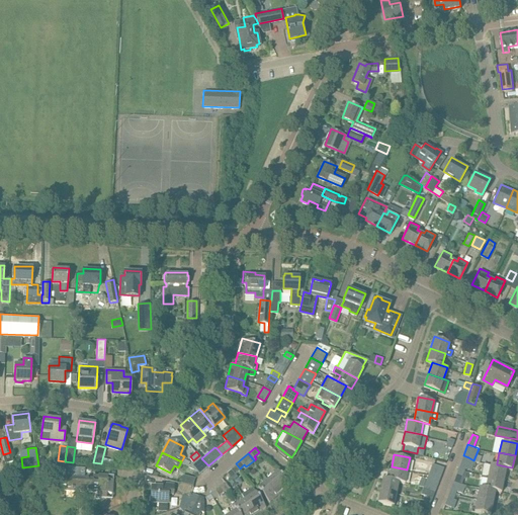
[(201,458),(199,455),(193,460),(188,464),(195,468),(198,473),(207,464),(201,458)]
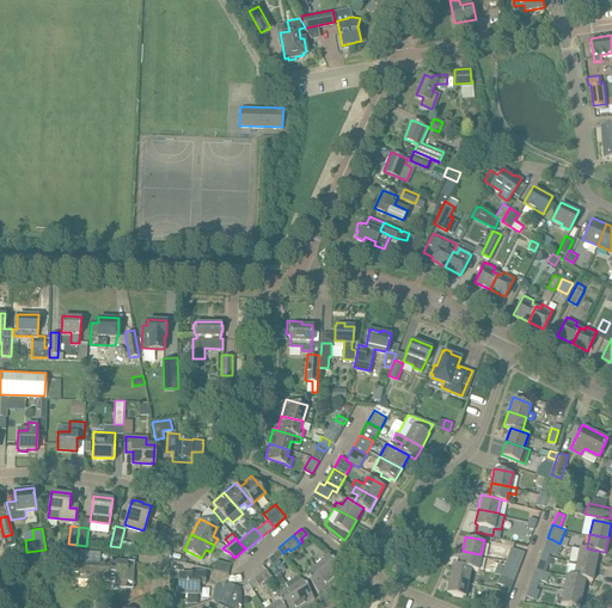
[(542,552),(549,554),(551,548),(550,548),(554,540),(548,538),(542,552)]
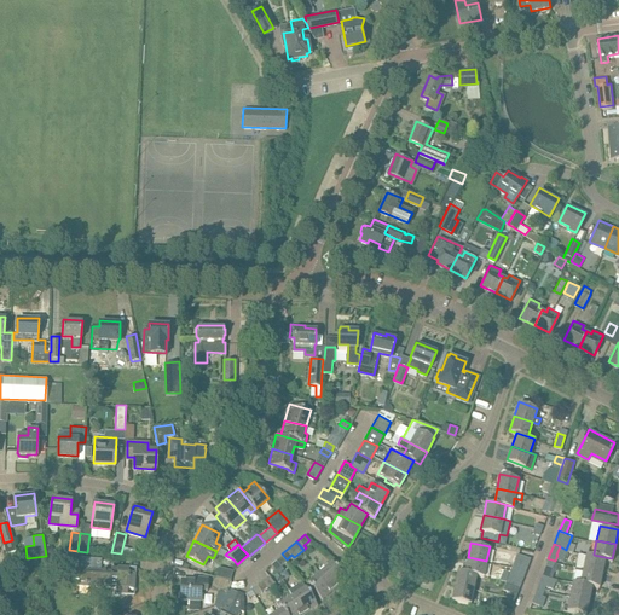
[(530,556),(516,551),(512,566),(525,569),(530,556)]
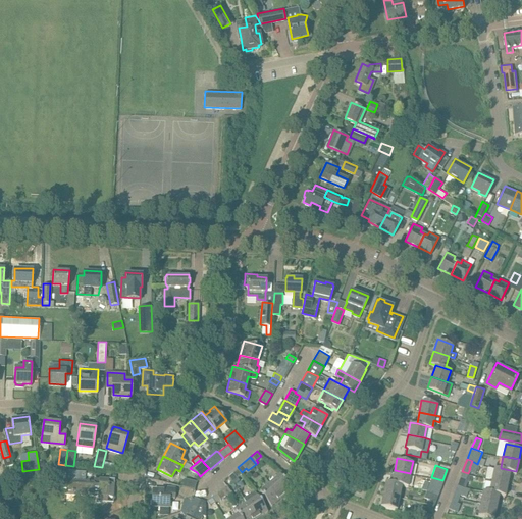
[(488,466),(486,478),(491,479),(508,482),(510,470),(501,468),(488,466)]
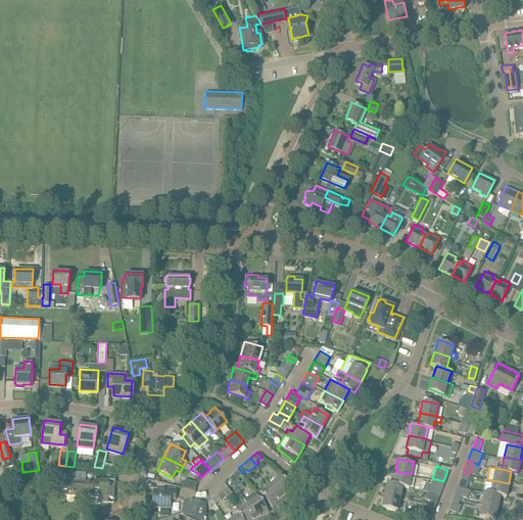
[(236,483),(240,480),(237,477),(242,473),(238,468),(229,476),(236,483)]
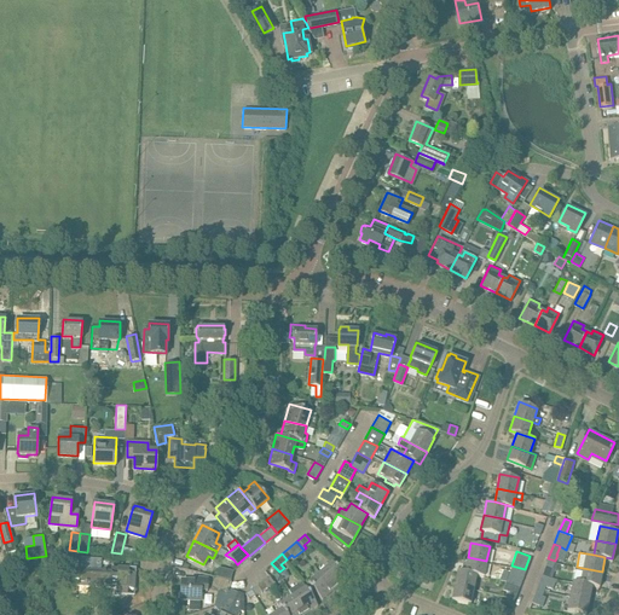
[(134,572),(136,572),(136,567),(111,566),(111,570),(100,569),(102,563),(84,562),(84,556),(76,555),(74,575),(79,575),(77,584),(110,586),(110,582),(116,584),(116,591),(127,592),(127,587),(134,587),(134,572)]
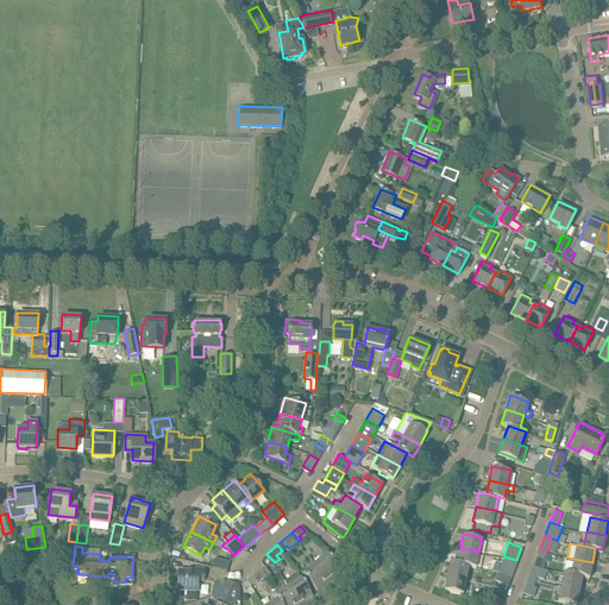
[(476,566),(478,552),(460,548),(457,561),(476,566)]
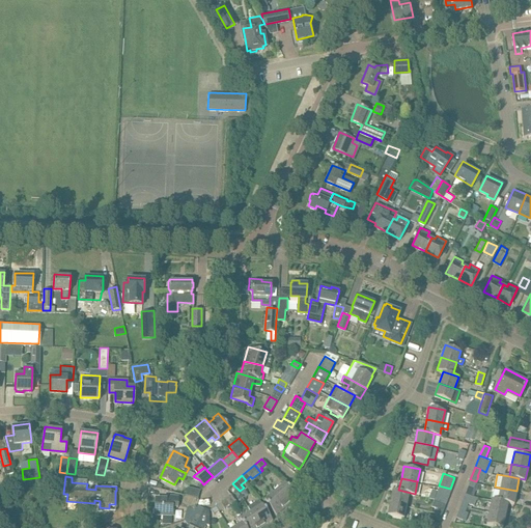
[(285,481),(275,491),(286,504),(297,496),(285,481)]
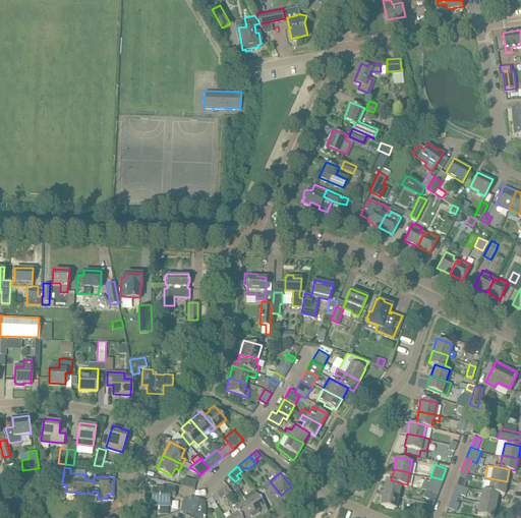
[(182,483),(194,486),(196,478),(184,475),(182,483)]
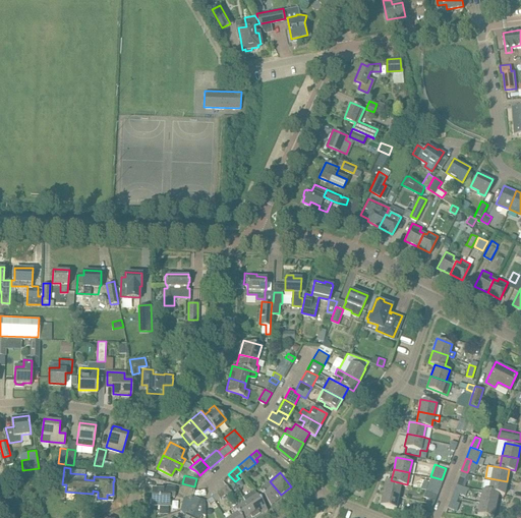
[(442,479),(430,476),(428,479),(424,478),(421,486),(426,487),(438,492),(442,479)]
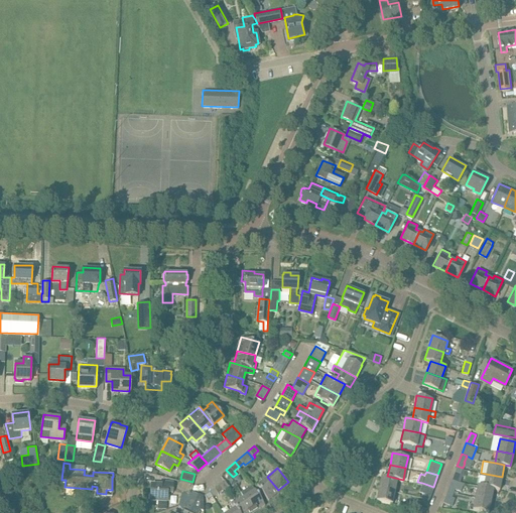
[(499,489),(502,477),(486,474),(484,485),(478,484),(478,485),(493,488),(499,489)]
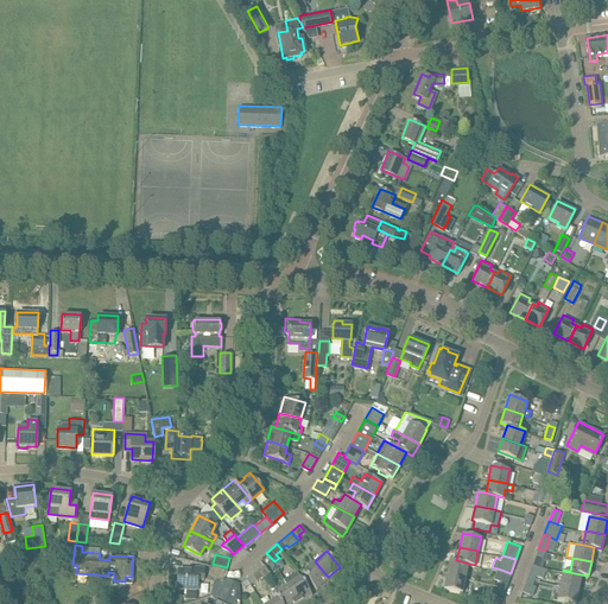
[(475,565),(456,560),(449,559),(447,573),(466,577),(468,564),(475,565)]
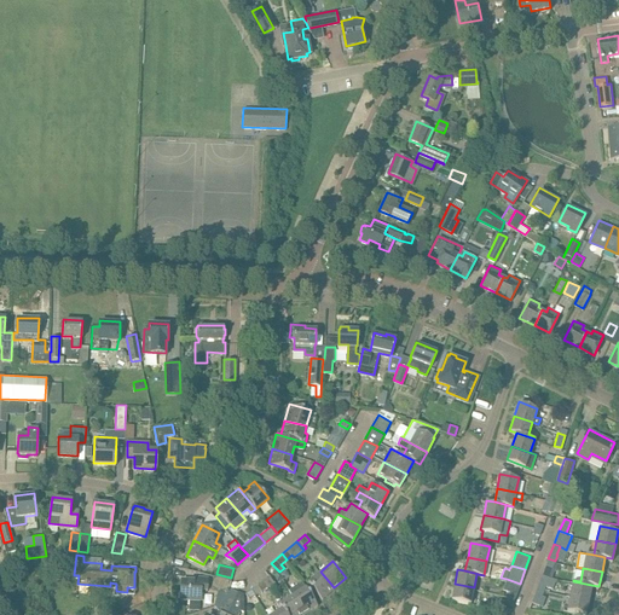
[(334,587),(320,572),(308,581),(322,598),(334,587)]
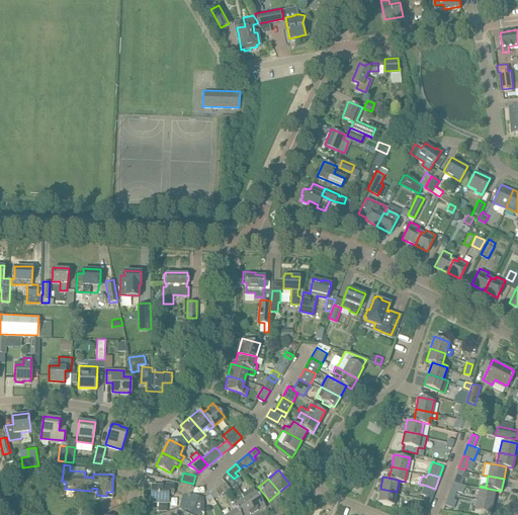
[(181,481),(179,481),(177,490),(190,494),(193,484),(181,481)]
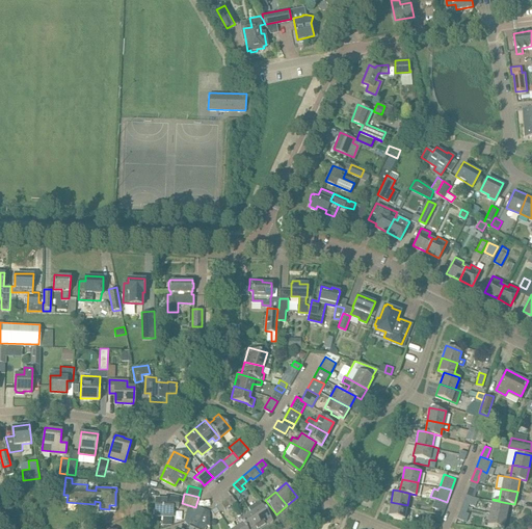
[(177,506),(178,496),(170,496),(170,499),(156,498),(155,514),(162,514),(165,514),(171,516),(171,506),(177,506)]
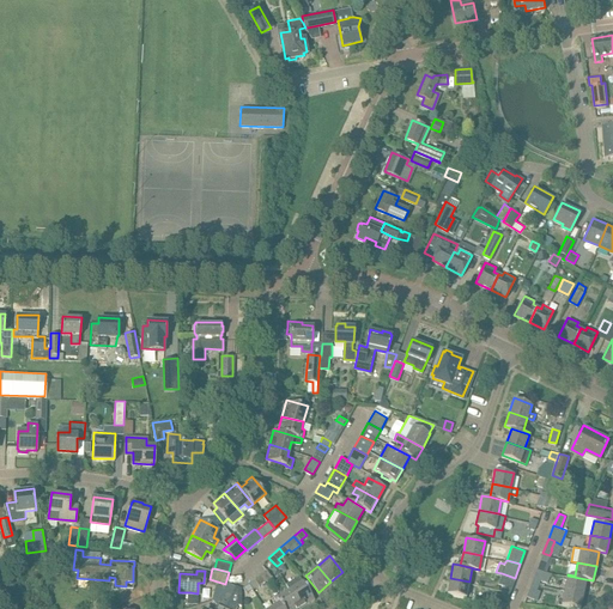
[(515,578),(502,573),(498,582),(505,584),(503,589),(510,592),(515,578)]
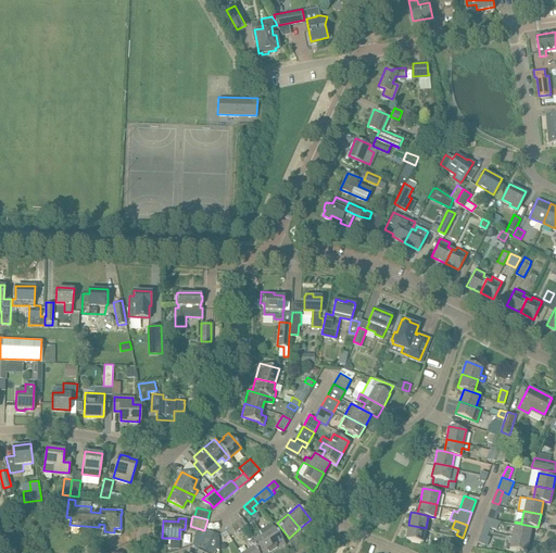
[(270,522),(258,529),(263,535),(263,533),(274,551),(285,543),(270,522)]
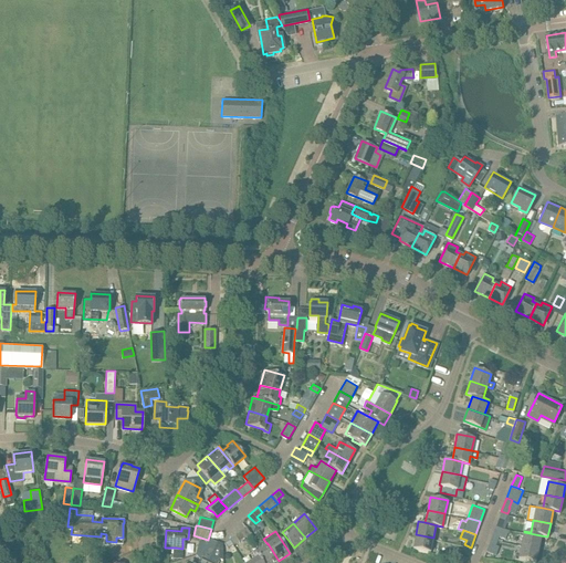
[(538,548),(541,535),(524,532),(521,544),(538,548)]
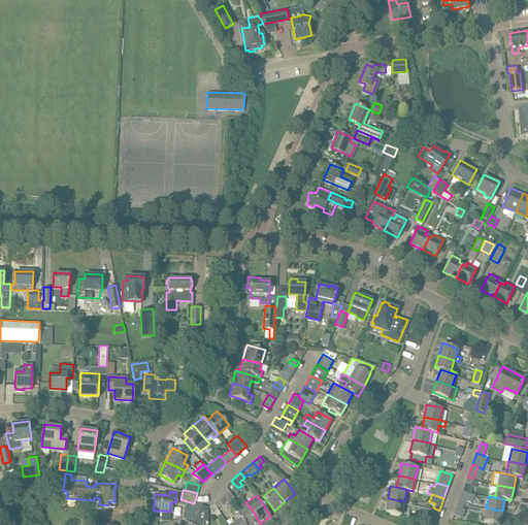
[(401,514),(404,501),(388,498),(385,511),(401,514)]
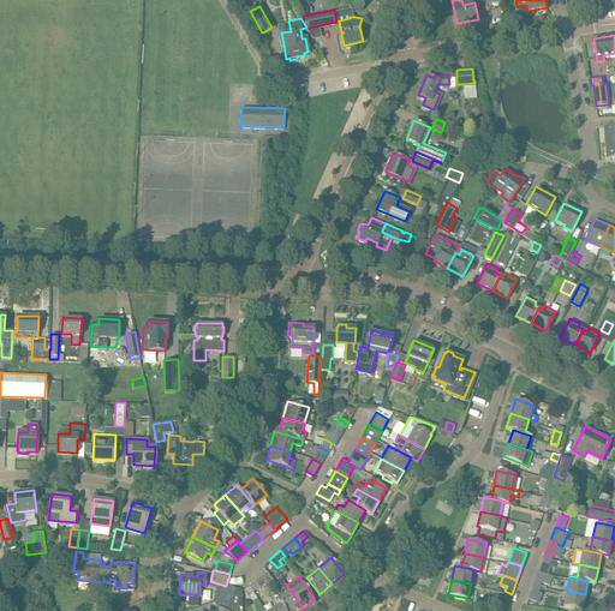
[(204,610),(222,610),(228,600),(236,586),(228,582),(226,588),(224,595),(213,600),(218,605),(214,610),(206,610),(204,610)]
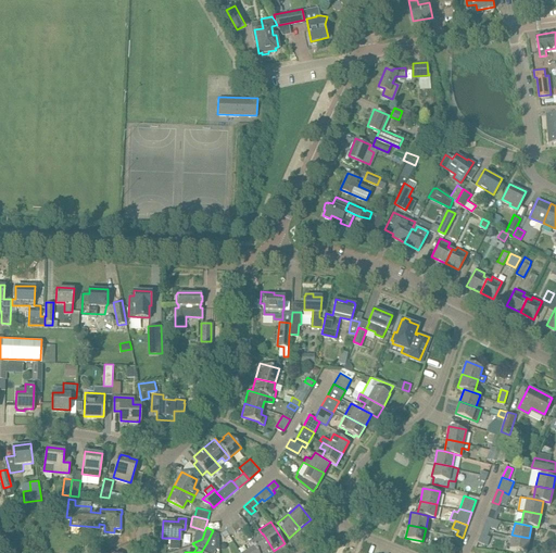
[(226,527),(220,531),(224,537),(229,532),(226,527)]
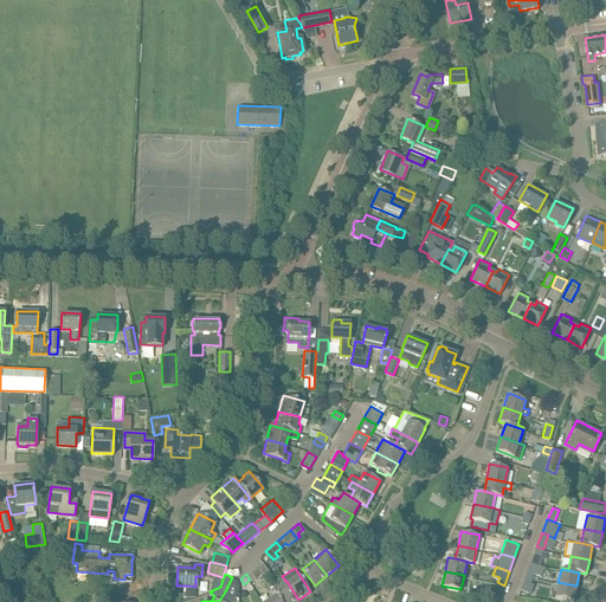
[(526,574),(521,588),(527,590),(533,576),(526,574)]
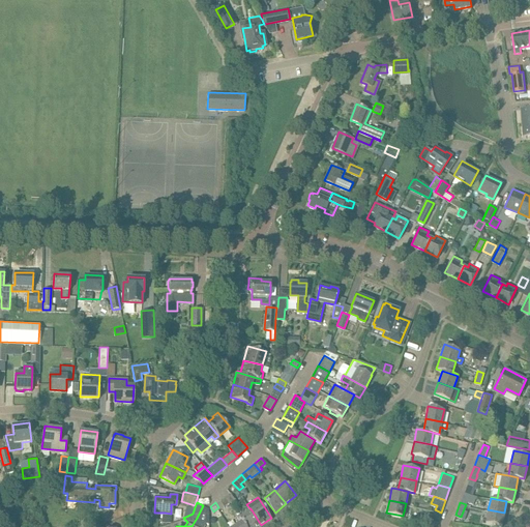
[(186,505),(183,517),(193,514),(195,507),(186,505)]
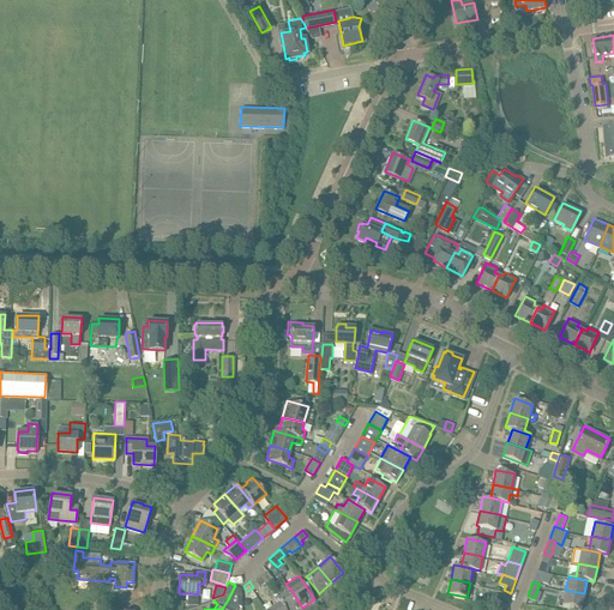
[(235,609),(239,604),(242,605),(241,587),(235,585),(228,599),(224,607),(223,609),(235,609)]
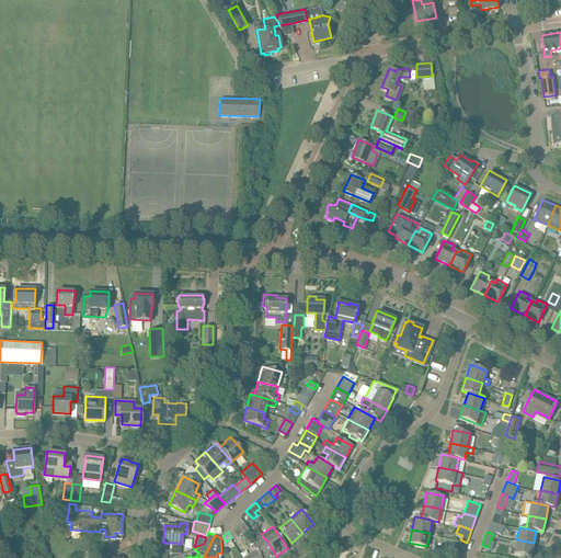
[(253,547),(256,551),(260,557),(272,557),(276,556),(265,538),(265,539),(253,547)]
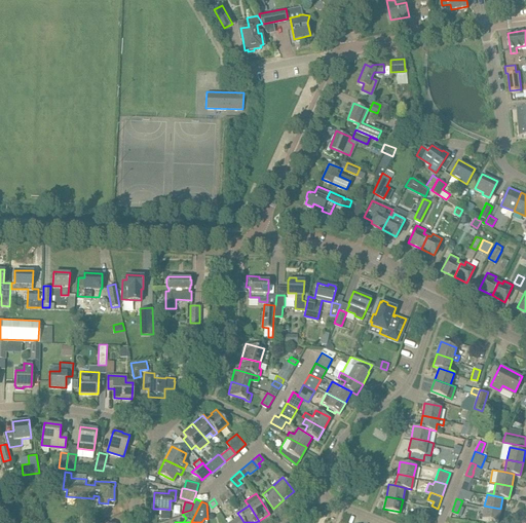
[(438,509),(431,506),(429,510),(424,508),(421,516),(433,520),(438,509)]
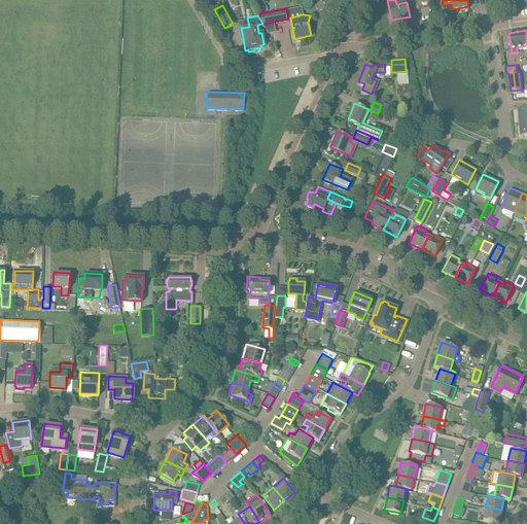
[(499,522),(501,510),(485,507),(485,509),(483,519),(499,522)]
